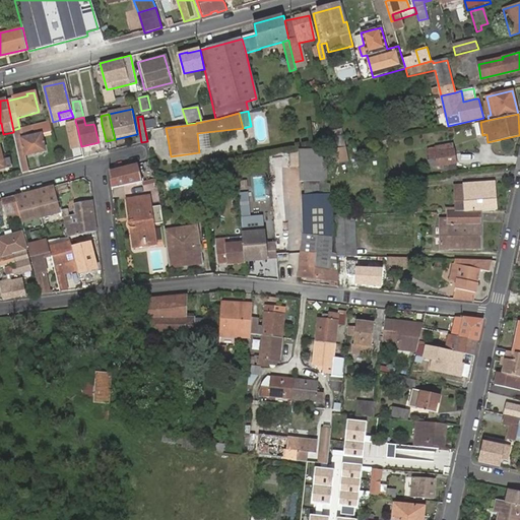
[(71,148),(81,146),(77,127),(75,121),(66,123),(71,148)]
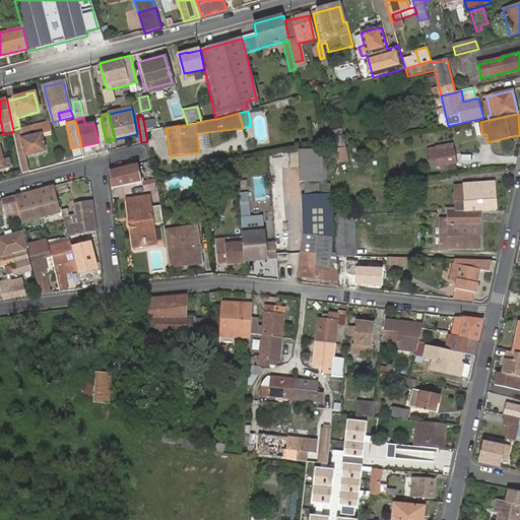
[(94,126),(99,142),(106,140),(102,124),(94,126)]
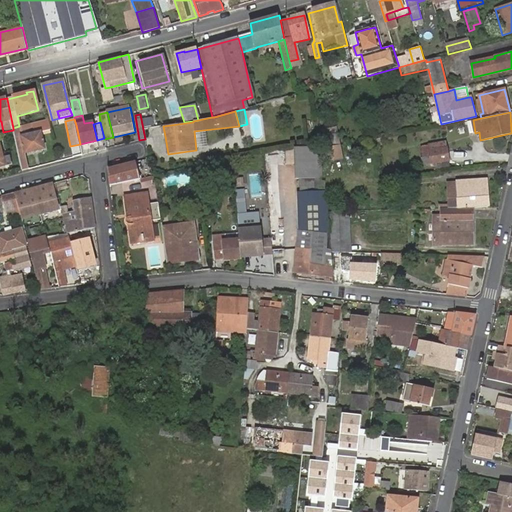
[(13,128),(13,130),(18,155),(25,153),(43,149),(40,132),(22,136),(19,126),(13,128)]
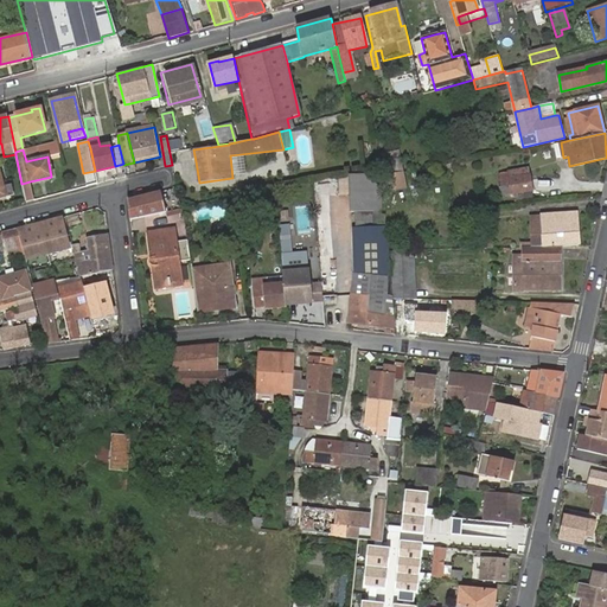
[(388,174),(406,172),(402,157),(382,161),(385,176),(388,174)]
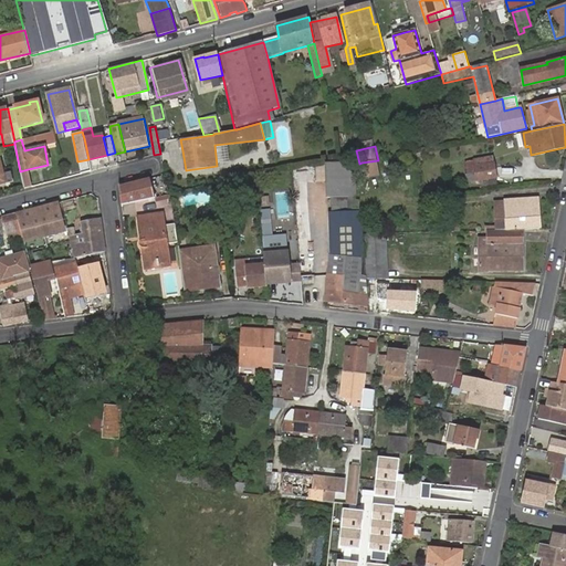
[(478,181),(498,179),(494,157),(474,159),(478,181)]
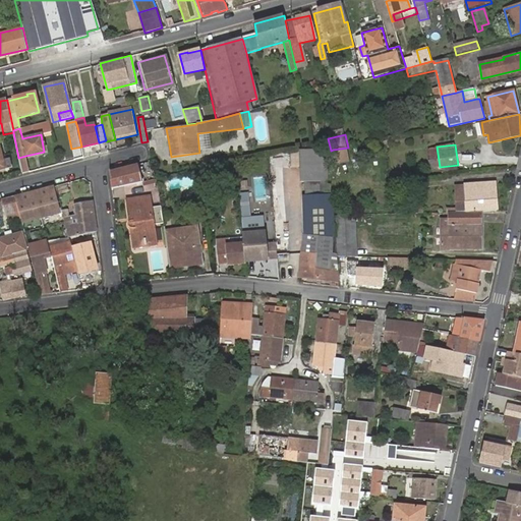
[(430,170),(440,169),(440,167),(437,147),(428,148),(430,160),(428,160),(430,170)]
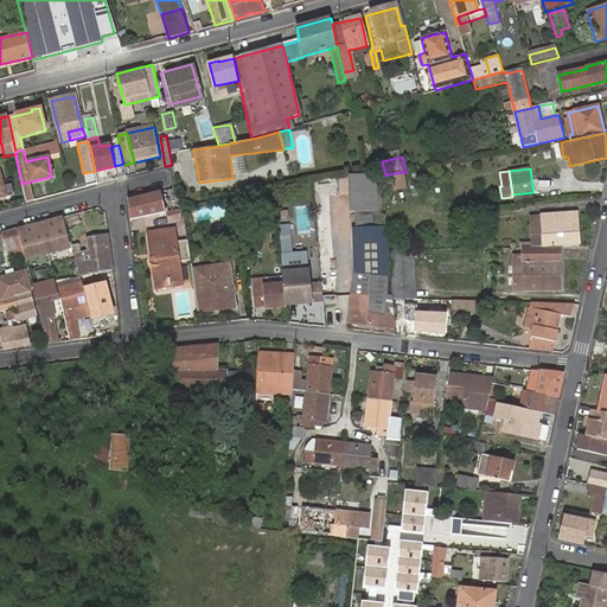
[(409,189),(406,172),(388,174),(391,192),(409,189)]
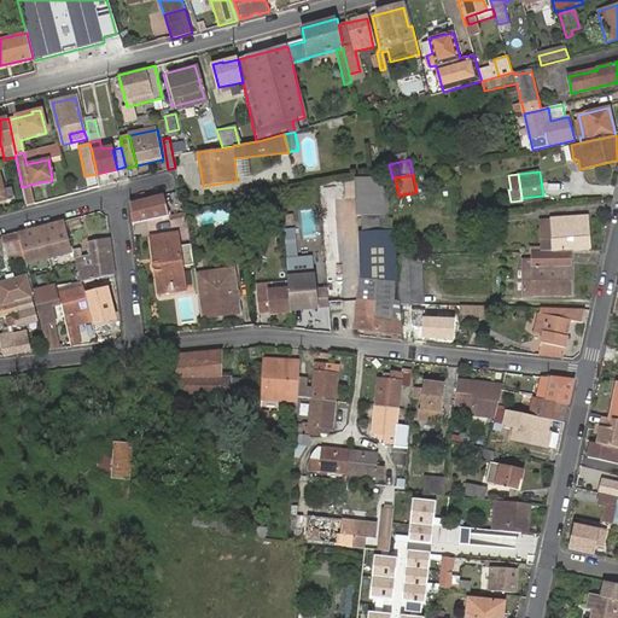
[(391,216),(388,179),(388,176),(356,178),(356,216),(363,216),(389,216),(391,216)]
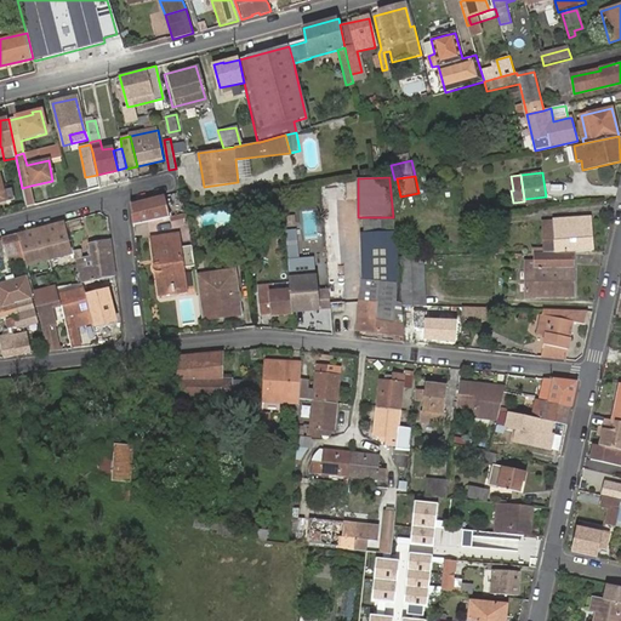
[(30,186),(22,188),(26,208),(35,205),(30,186)]
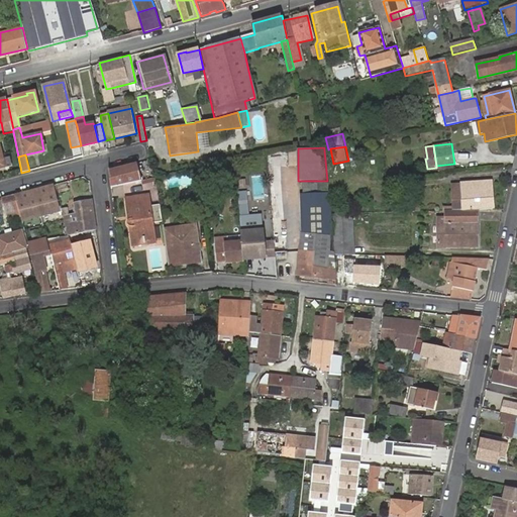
[(109,171),(111,186),(139,182),(136,164),(109,171)]
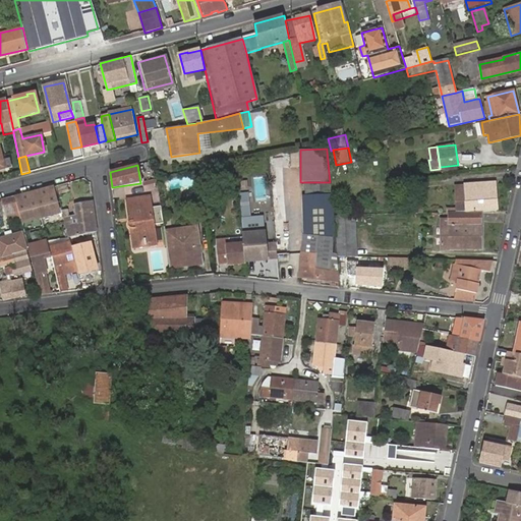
[(459,174),(458,165),(440,167),(440,169),(441,176),(459,174)]
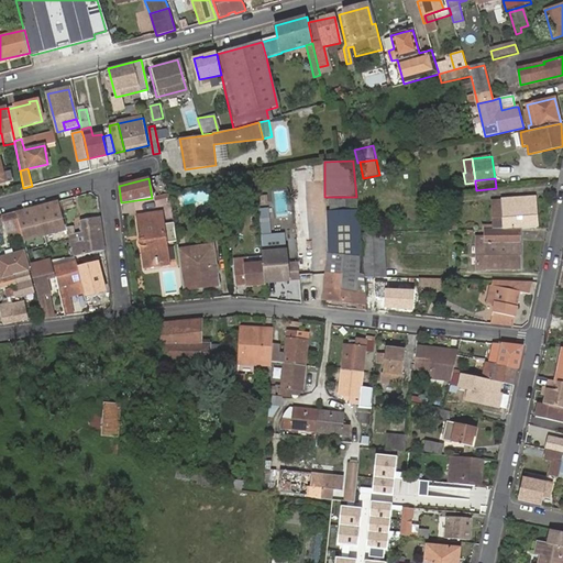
[(424,187),(427,195),(443,194),(442,184),(424,187)]
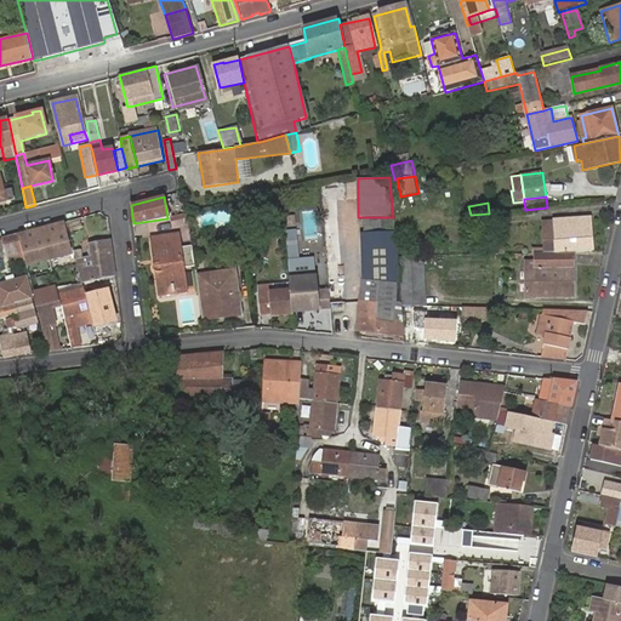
[(339,216),(325,216),(325,267),(339,267),(339,216)]
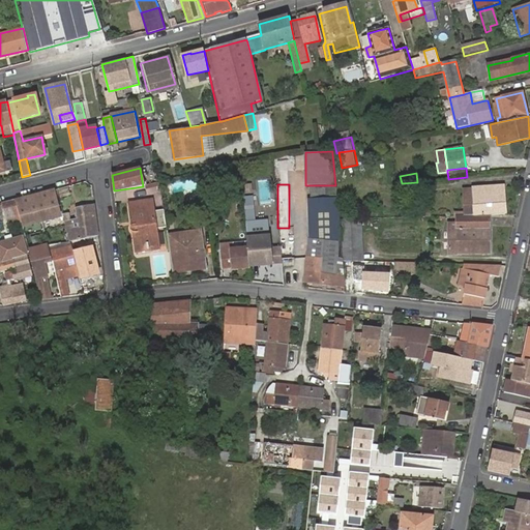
[(312,199),(334,197),(333,185),(312,185),(312,199)]
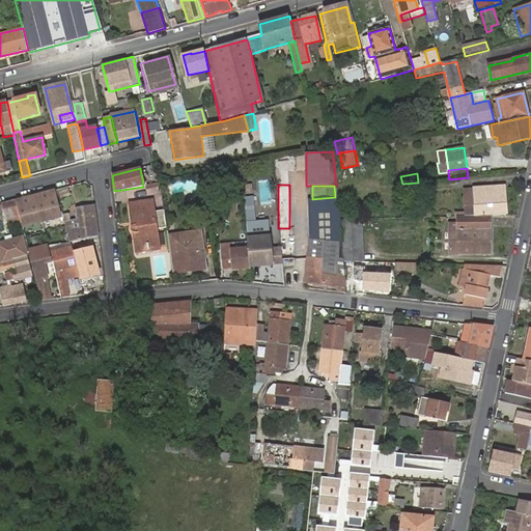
[(491,216),(506,215),(504,187),(473,189),(474,216),(490,216),(491,216)]
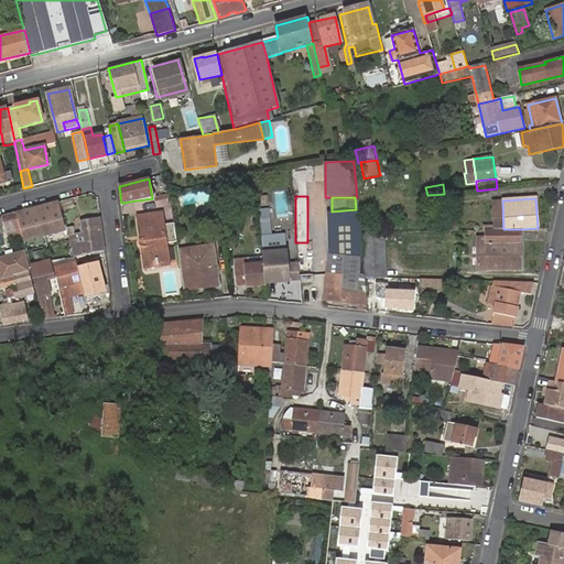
[(61,201),(15,213),(21,234),(24,246),(69,234),(61,201)]
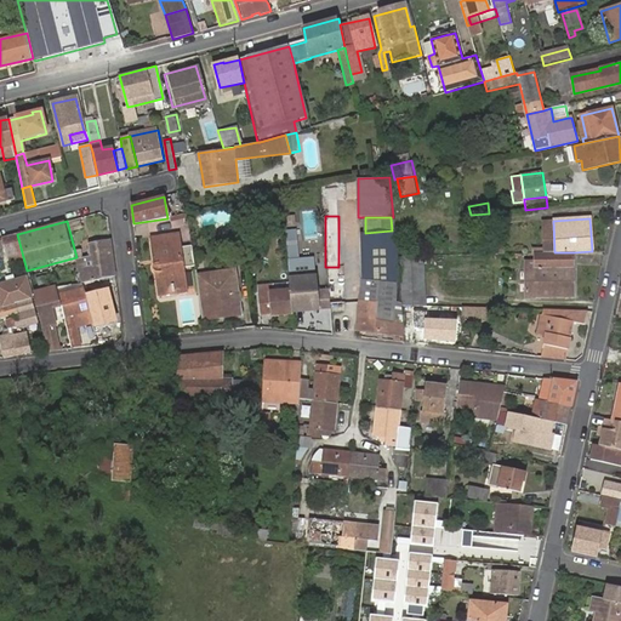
[(402,313),(398,267),(394,265),(392,231),(365,233),(365,267),(358,330),(396,335),(404,336),(404,329),(402,313)]
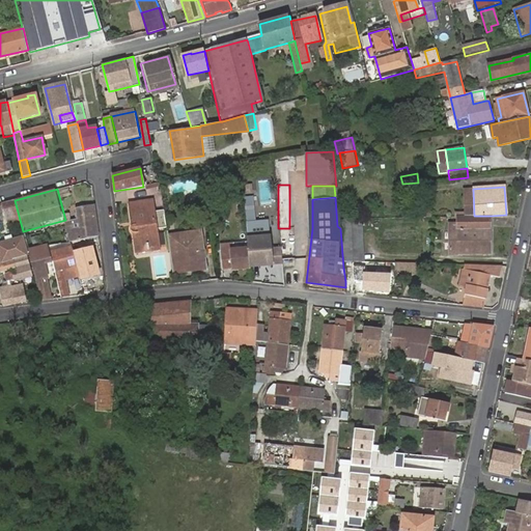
[(255,223),(253,198),(244,198),(247,224),(255,223)]
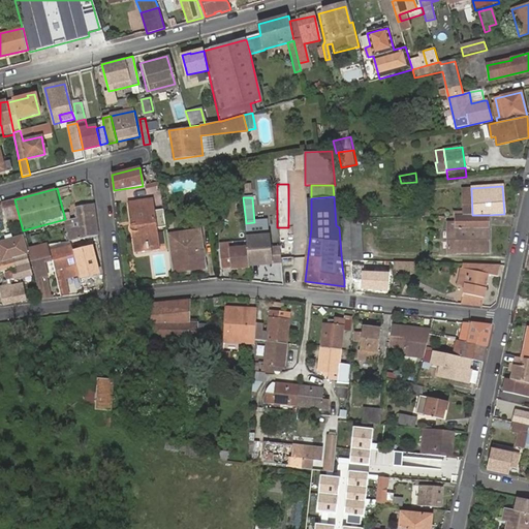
[(20,219),(14,199),(3,203),(8,221),(20,219)]
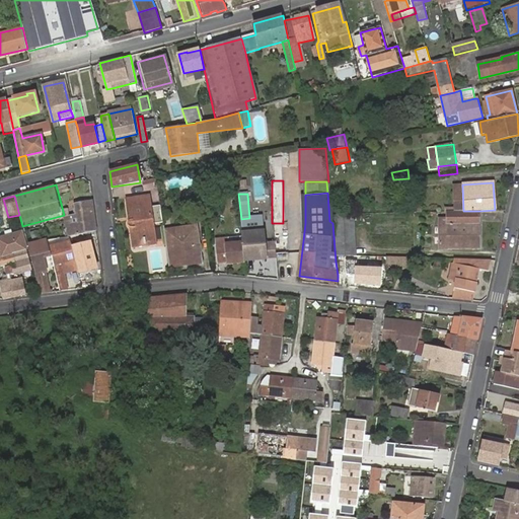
[(150,196),(127,199),(130,218),(132,217),(133,220),(130,221),(129,222),(128,224),(128,226),(129,228),(130,229),(131,229),(133,240),(144,241),(144,244),(155,242),(153,225),(163,224),(161,206),(152,208),(150,196)]
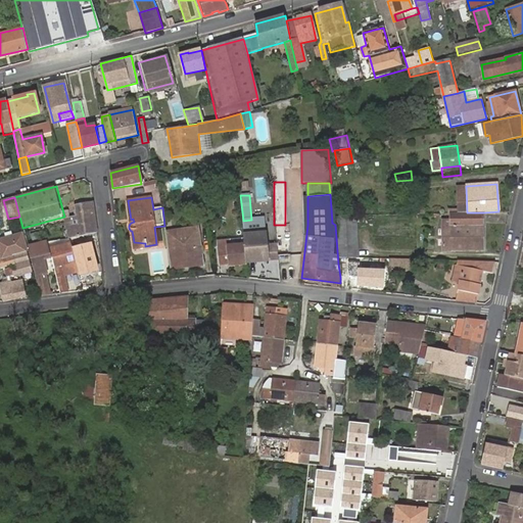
[(96,233),(92,203),(73,207),(74,217),(64,219),(66,228),(68,239),(89,235),(96,233)]
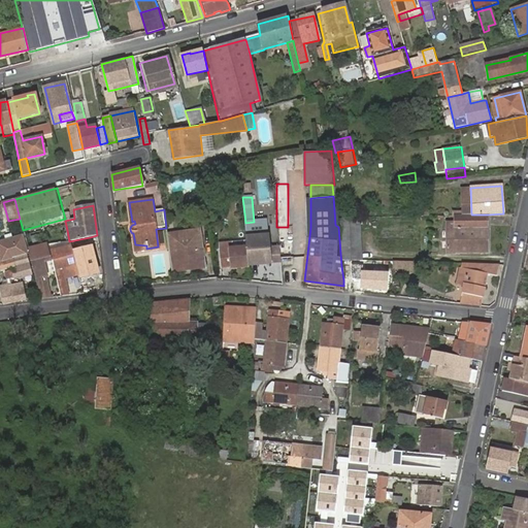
[(471,215),(453,216),(453,220),(447,221),(448,256),(455,256),(455,254),(489,253),(488,215),(487,215),(471,215)]
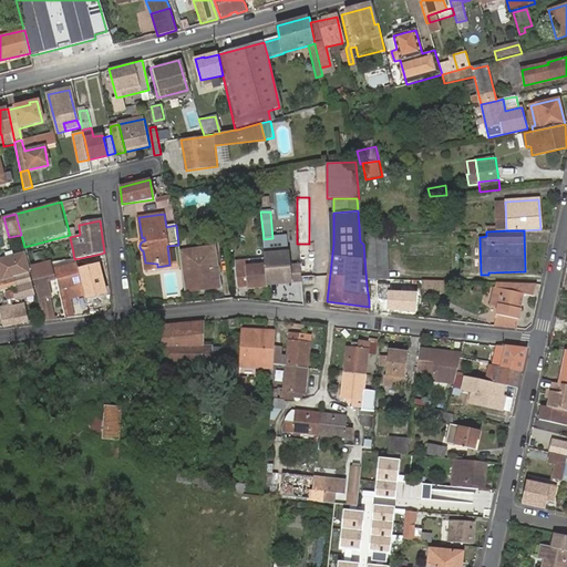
[(289,253),(287,237),(272,238),(264,239),(265,256),(289,253)]
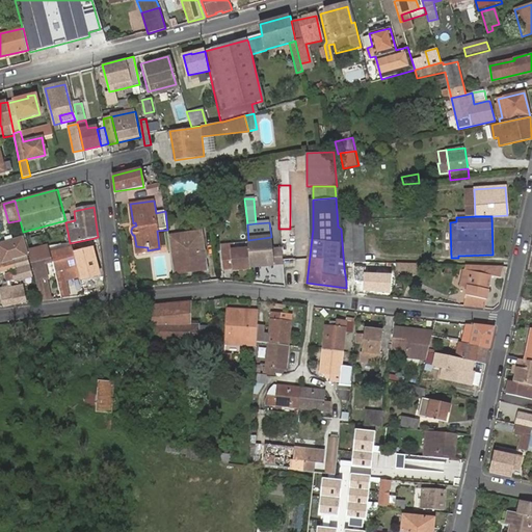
[(363,222),(343,223),(345,262),(364,262),(363,222)]
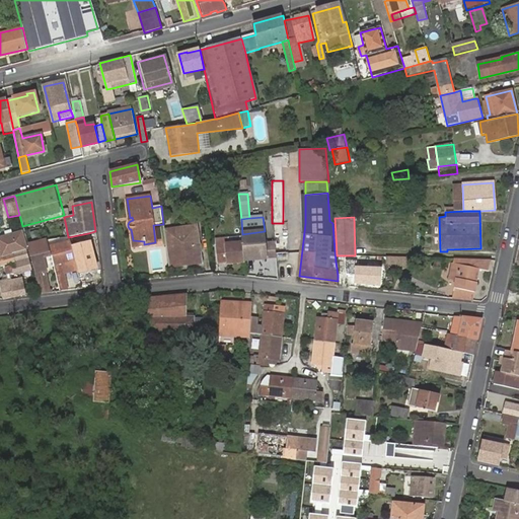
[(179,263),(179,267),(188,266),(188,262),(202,261),(199,229),(164,232),(168,264),(179,263)]
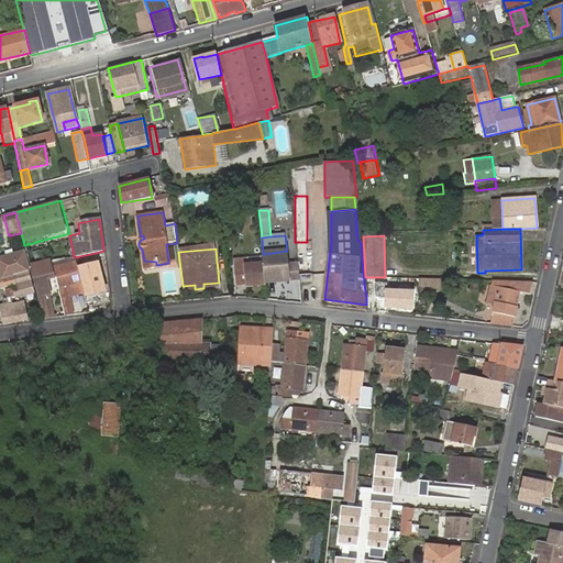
[(0,288),(13,286),(33,282),(30,268),(26,250),(0,257),(0,267),(1,268),(2,277),(0,277),(0,276),(0,288)]
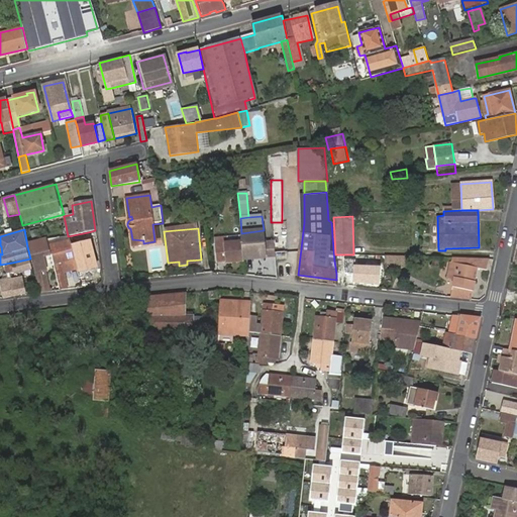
[(91,236),(96,235),(95,230),(88,232),(89,233),(71,238),(75,253),(72,254),(73,260),(79,257),(78,253),(94,248),(91,236)]
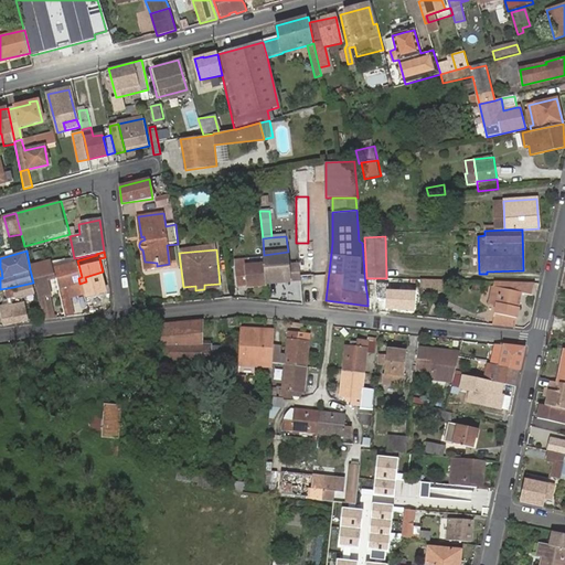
[(265,265),(267,283),(281,281),(281,284),(290,283),(288,253),(264,255),(265,258),(265,265)]
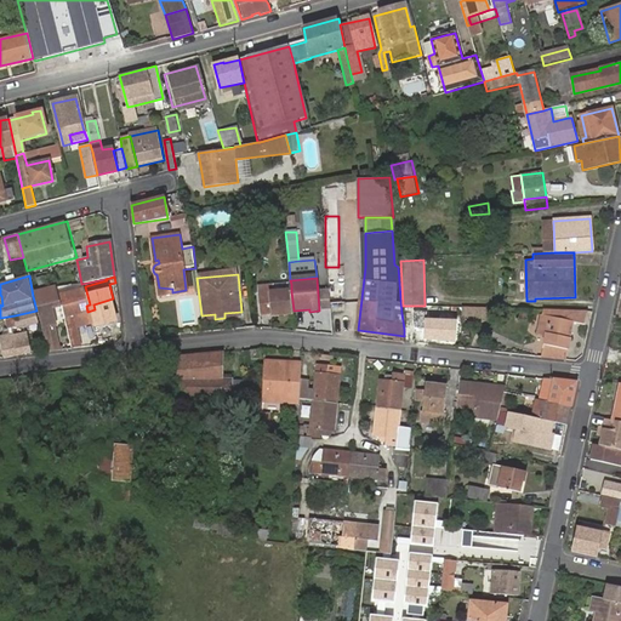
[(273,317),(294,314),(294,311),(291,291),(274,294),(273,286),(273,284),(260,285),(261,295),(263,314),(273,314),(273,317)]
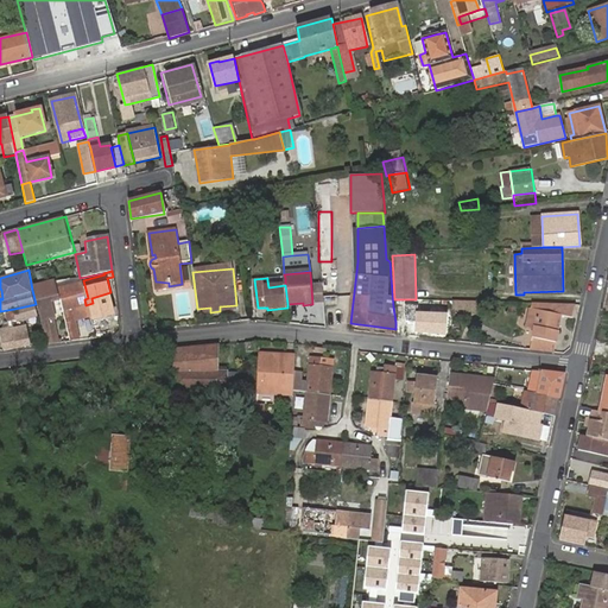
[(169,283),(156,282),(157,291),(183,287),(182,284),(169,286),(169,283)]
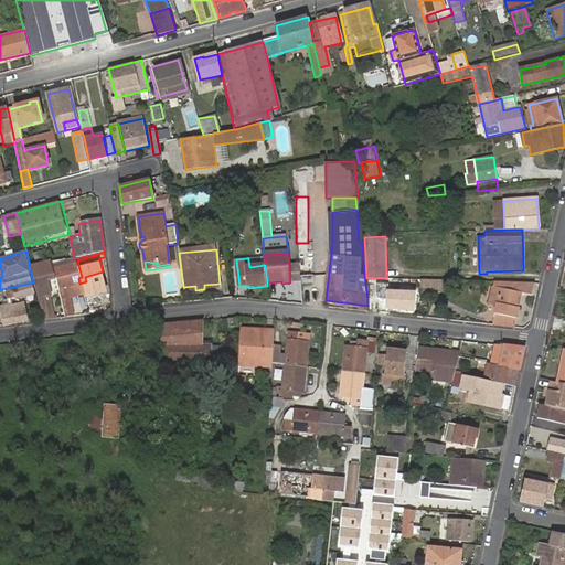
[(51,264),(30,269),(33,283),(35,295),(39,301),(50,298),(45,284),(55,280),(53,269),(51,264)]
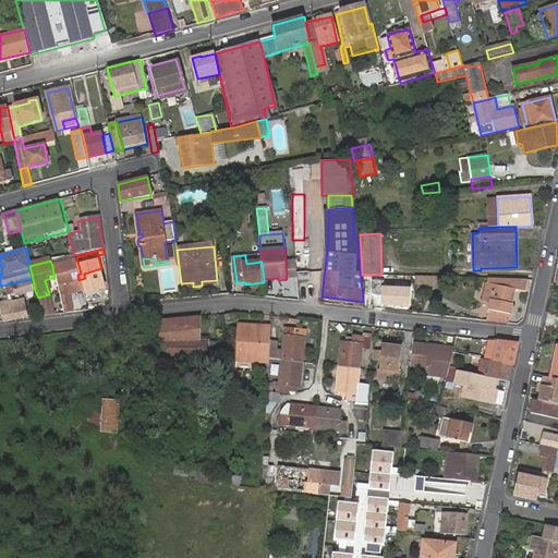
[(73,261),(52,266),(55,277),(64,313),(73,312),(68,292),(65,284),(64,282),(72,281),(73,288),(81,286),(79,280),(77,275),(73,261)]
